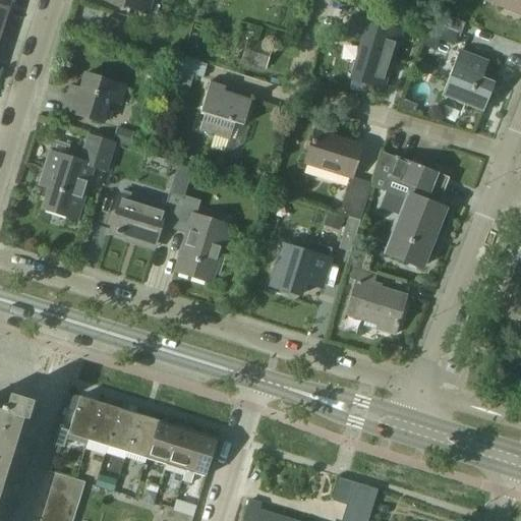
[(12,0),(0,0),(0,10),(8,13),(12,0)]
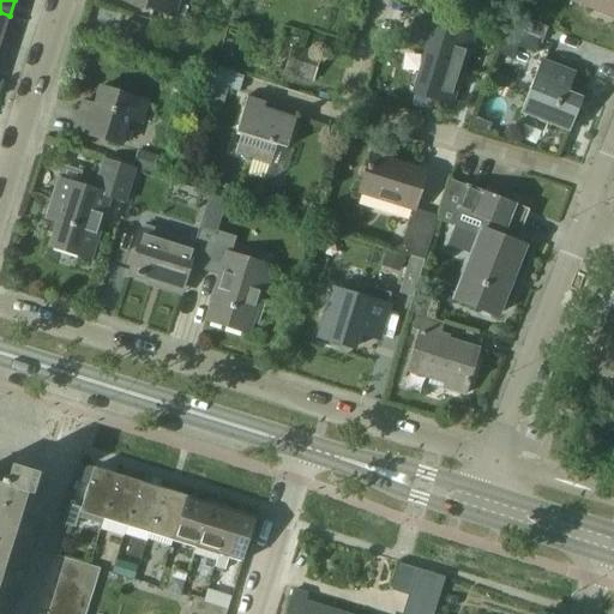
[(179,0),(116,0),(162,14),(174,18),(179,0)]
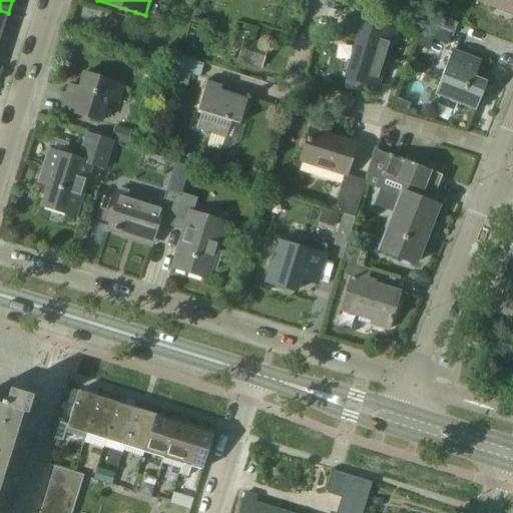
[(512,0),(477,0),(477,2),(512,16),(512,0)]
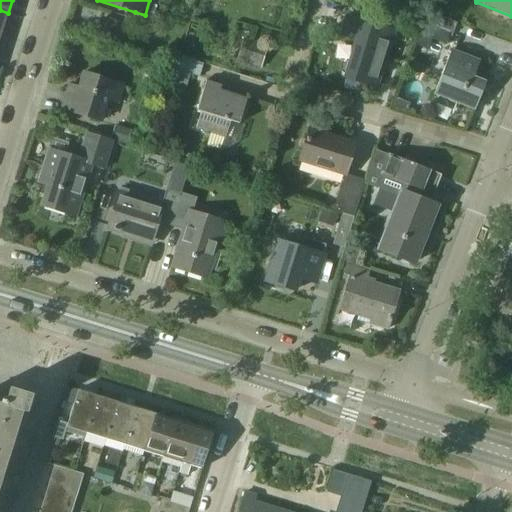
[(427,14),(422,25),(453,36),(457,25),(427,14)]
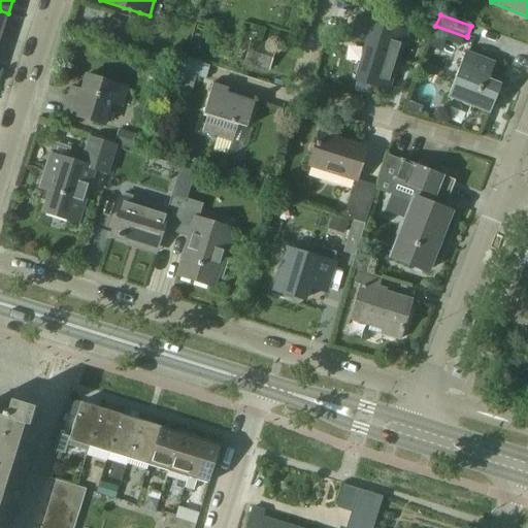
[(117,38),(121,23),(105,18),(101,33),(117,38)]
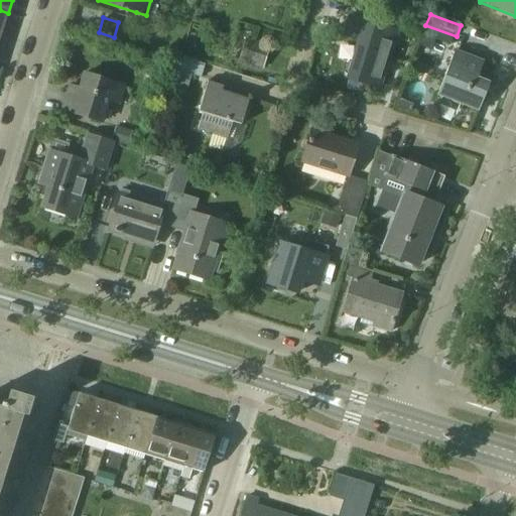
[(360,41),(347,80),(378,90),(396,33),(349,18),(344,36),(360,41)]
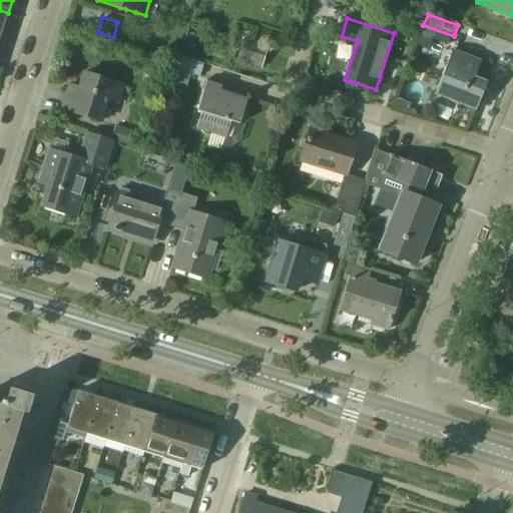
[(244,41),(237,62),(262,69),(268,48),(244,41)]
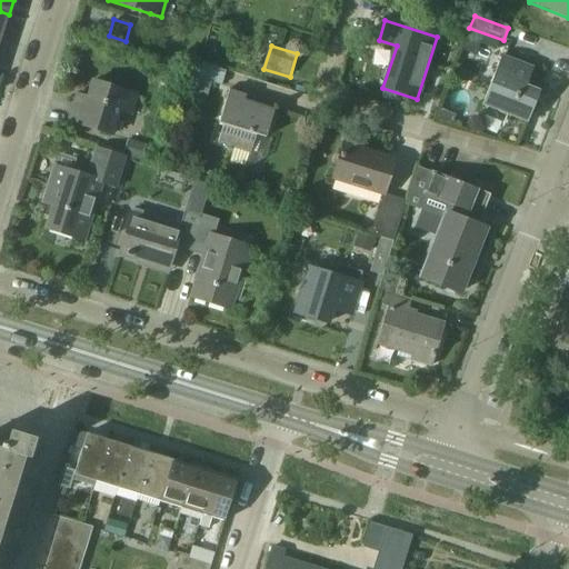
[(501,57),(482,106),(526,123),(538,92),(525,87),(532,69),(501,57)]
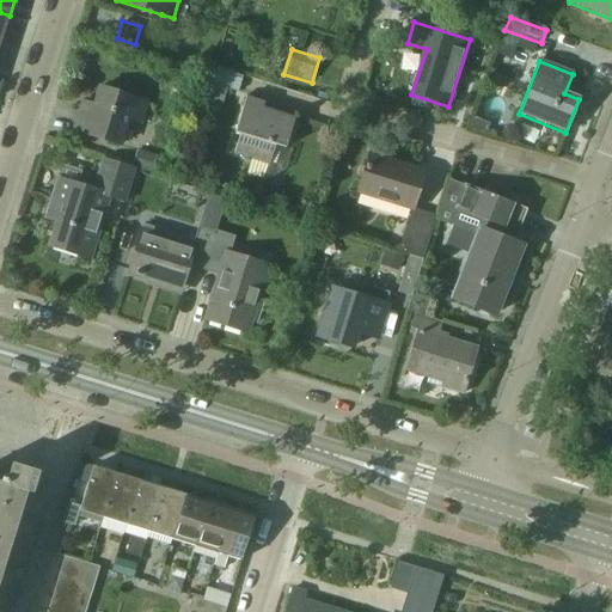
[(204,104),(204,105),(221,110),(228,90),(238,93),(243,78),(215,69),(210,85),(204,104)]
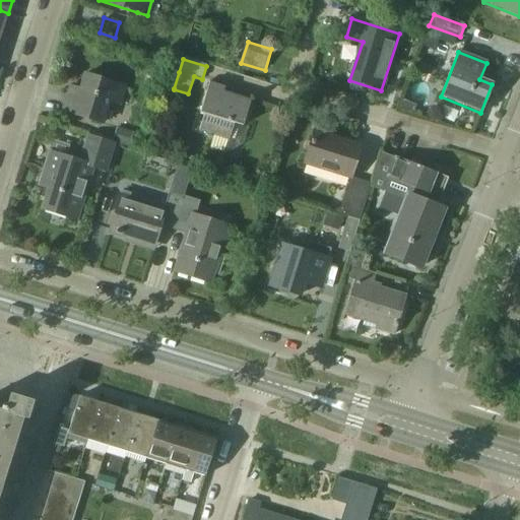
[(71,87),(63,113),(103,125),(109,104),(119,107),(125,87),(85,75),(80,90),(71,87)]
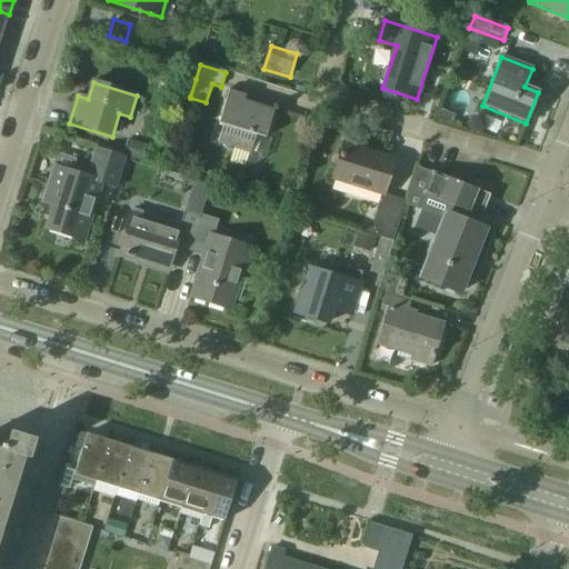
[(222,127),(217,145),(251,156),(257,138),(266,140),(272,116),(242,107),(246,98),(229,92),(219,126),(222,127)]
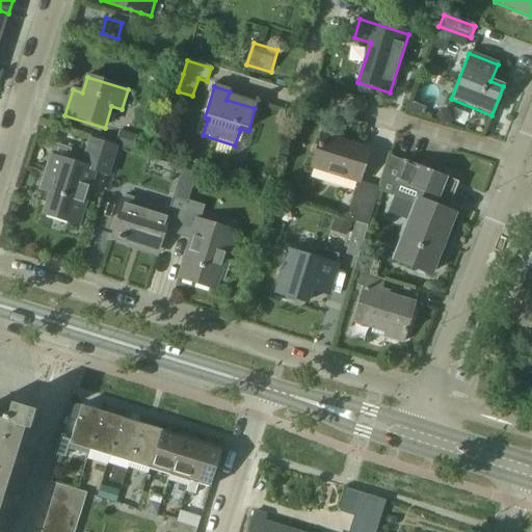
[(414,104),(409,113),(422,118),(426,109),(414,104)]
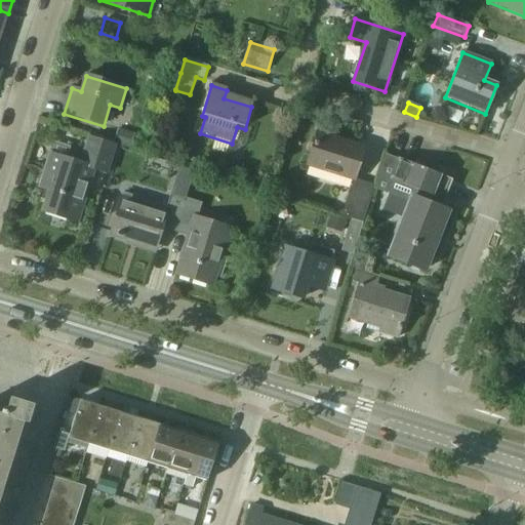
[(120,128),(115,143),(130,148),(135,133),(120,128)]
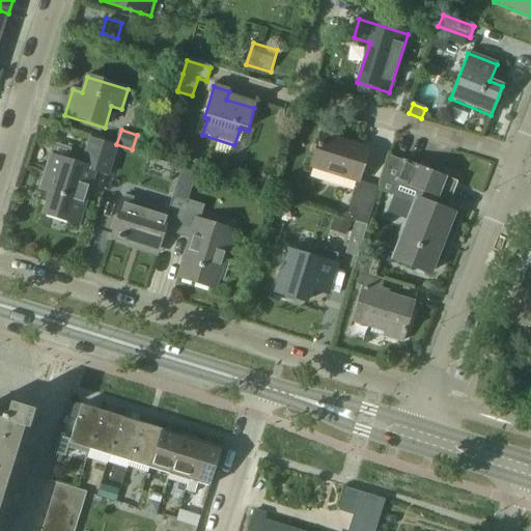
[(320,136),(310,168),(358,183),(368,150),(320,136)]
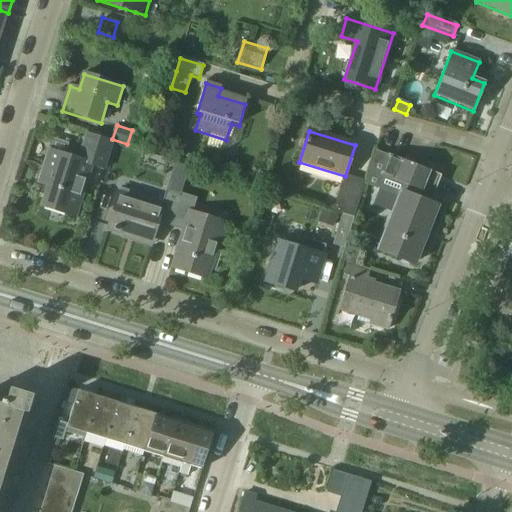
[(50,152),(41,183),(51,186),(44,207),(77,217),(93,166),(104,169),(112,142),(87,135),(79,160),(65,156),(68,144),(54,139),(50,152)]
